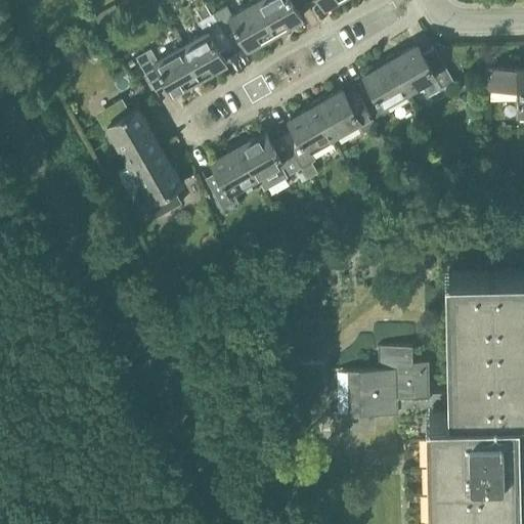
[(297,10),(307,4),(305,0),(255,0),(256,1),(273,34),(301,17),(297,10)]
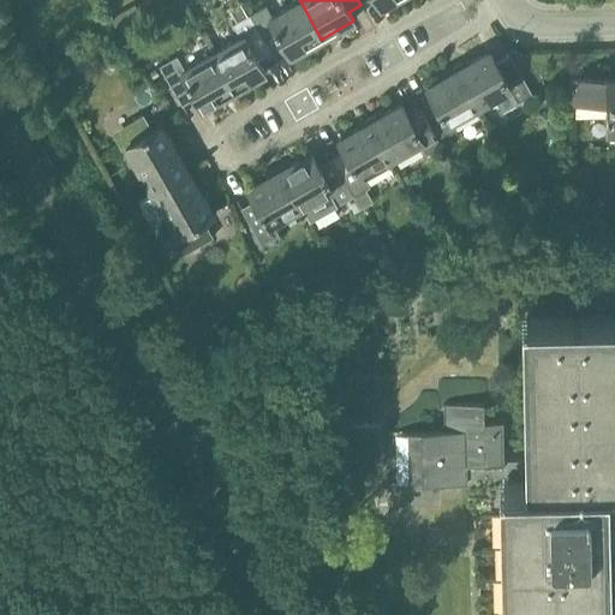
[(290,58),(321,40),(300,1),(273,18),(266,5),(250,15),(273,54),(285,48),(290,58)]
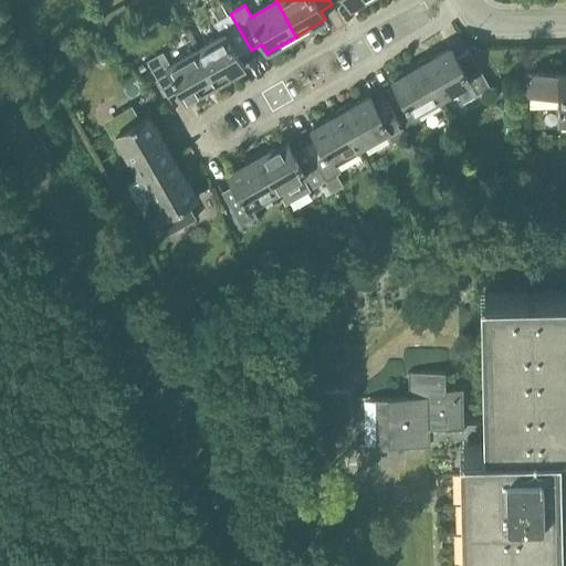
[(124,6),(102,17),(109,31),(132,19),(124,6)]
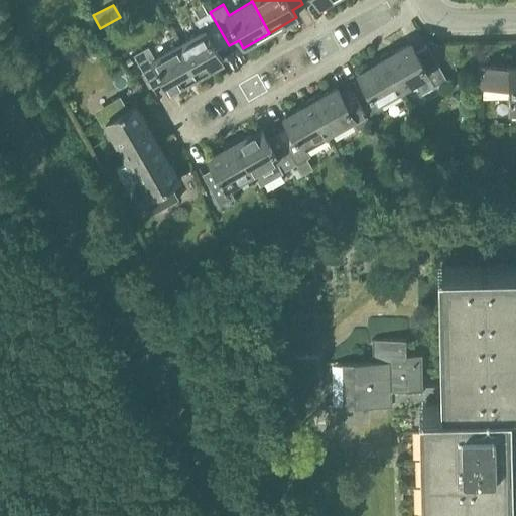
[(201,32),(177,45),(196,78),(223,61),(218,52),(229,45),(210,12),(195,20),(201,32)]
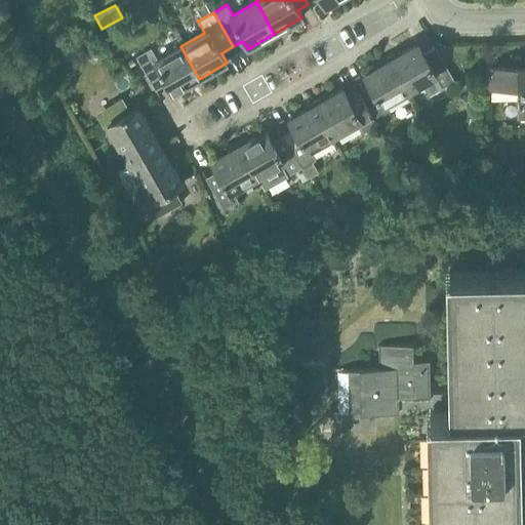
[(417,44),(391,59),(408,91),(421,84),(429,96),(454,81),(435,47),(423,54),(417,44)]
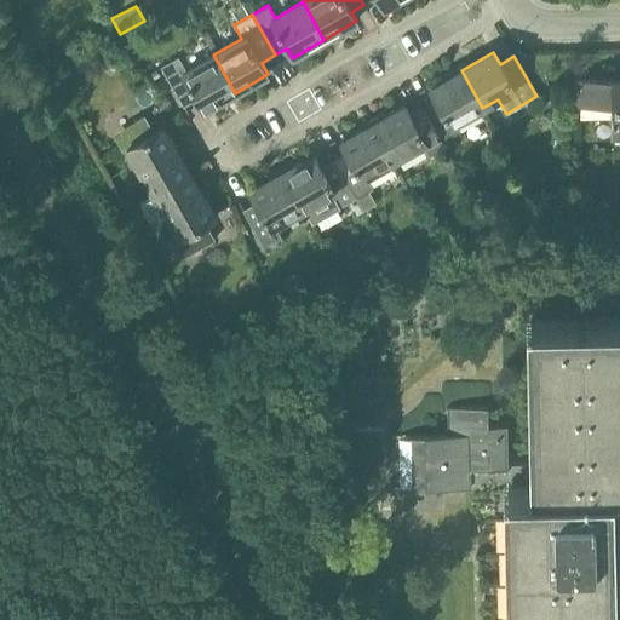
[(204,112),(235,93),(213,55),(187,72),(178,57),(160,67),(183,107),(197,99),(204,112)]
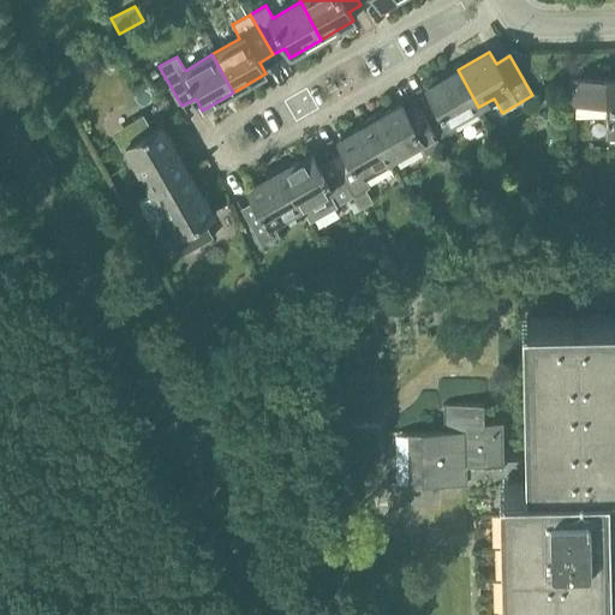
[(478,107),(458,70),(425,89),(433,100),(419,107),(442,147),(459,137),(452,123),(478,107)]
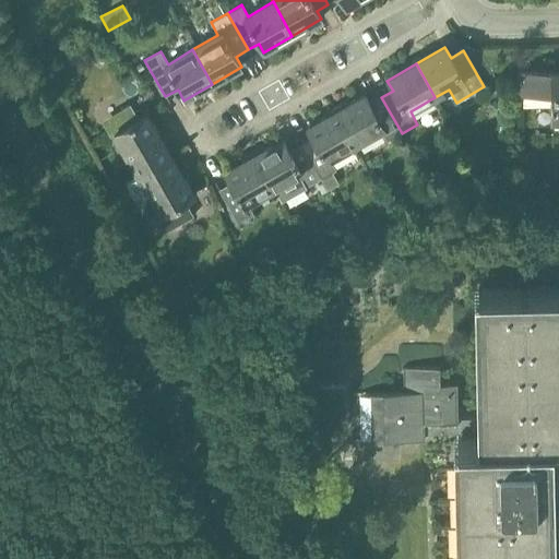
[(558,70),(518,72),(518,94),(551,93),(551,102),(558,102),(558,70)]
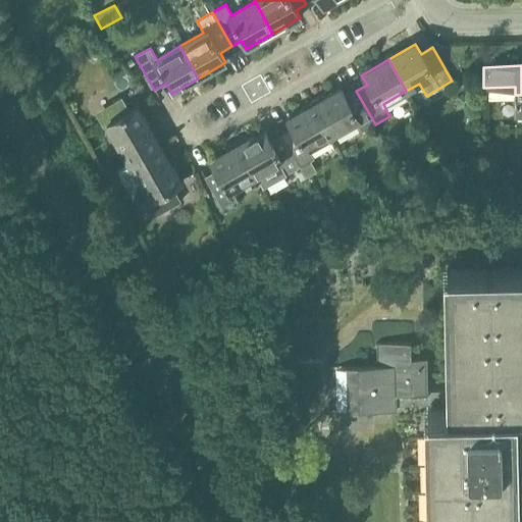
[(361,133),(375,124),(356,91),(346,97),(341,89),(313,105),(330,137),(355,122),(361,133)]
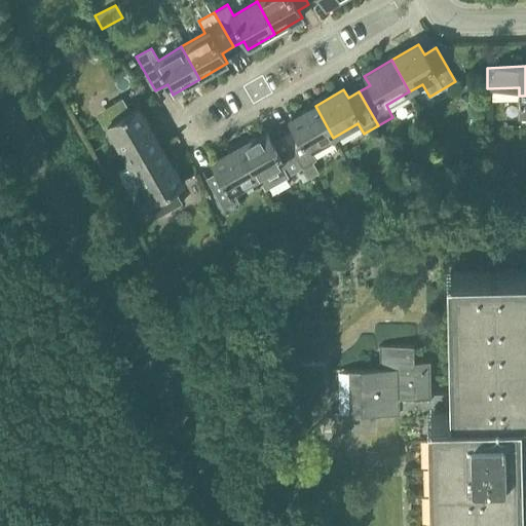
[(125,158),(128,164),(160,146),(139,107),(129,112),(122,98),(96,114),(104,128),(107,126),(125,158)]
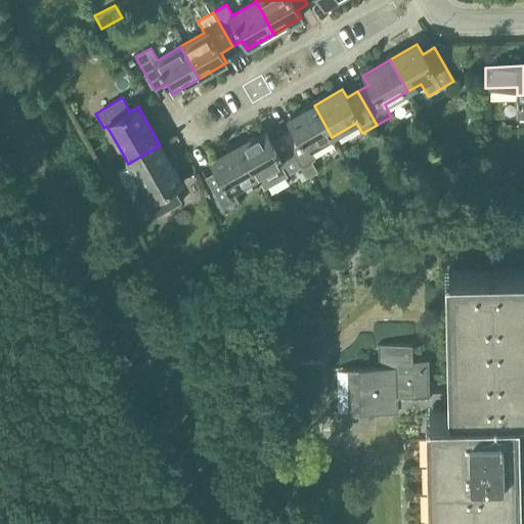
[(281,134),(300,168),(301,168),(307,178),(318,172),(312,162),(315,160),(309,149),(332,137),(314,105),(288,120),(292,128),(281,134)]
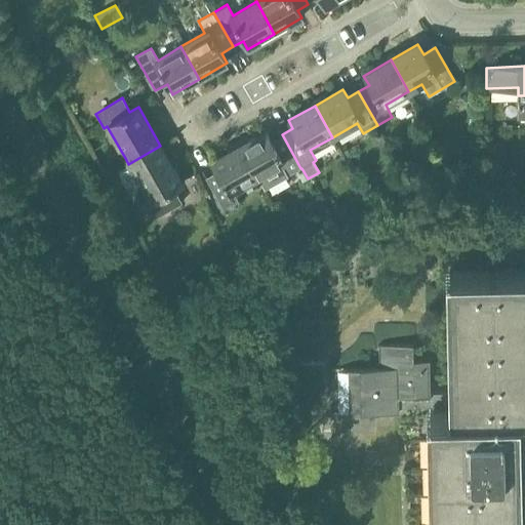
[(287,176),(300,168),(282,134),(271,140),(266,130),(238,146),(256,178),(280,165),(287,176)]
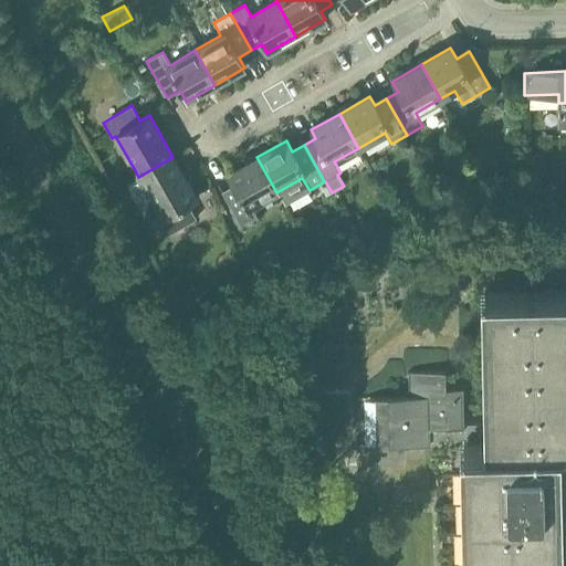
[(197,198),(173,157),(138,177),(161,218),(158,220),(167,236),(196,219),(188,203),(197,198)]
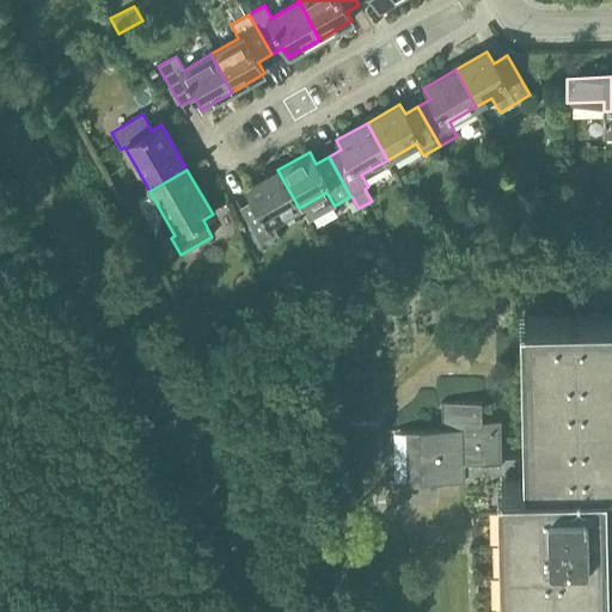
[(280,237),(271,224),(299,208),(277,170),(245,189),(252,200),(239,208),(262,248),(280,237)]
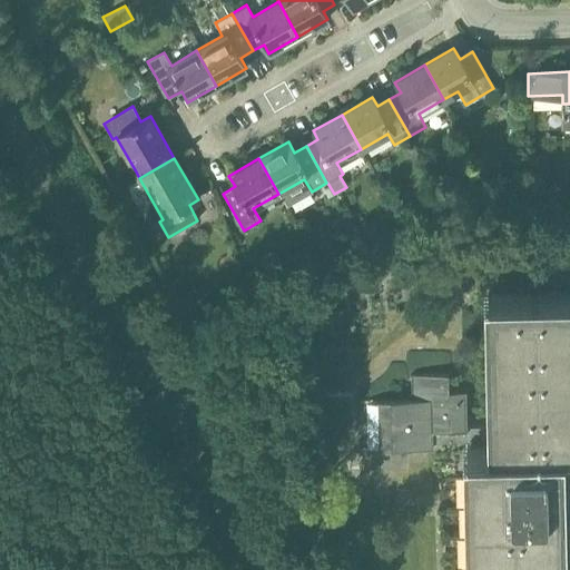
[(136,172),(119,182),(123,188),(127,186),(139,178),(136,172)]
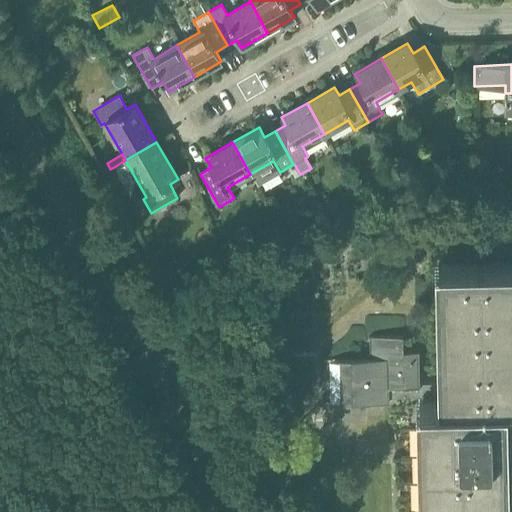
[(493,184),(480,184),(480,200),(493,200),(493,184)]
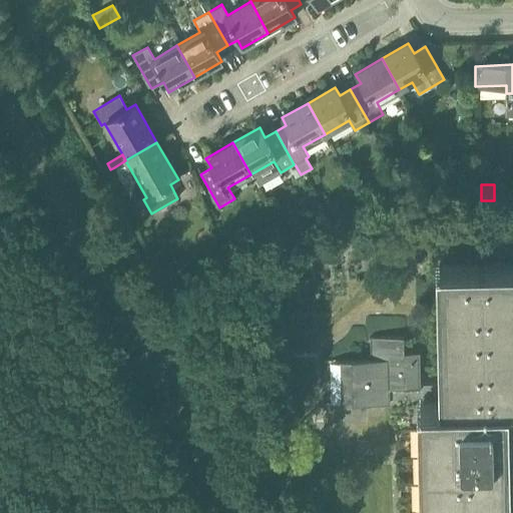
[(228,232),(218,237),(222,247),(232,243),(228,232)]
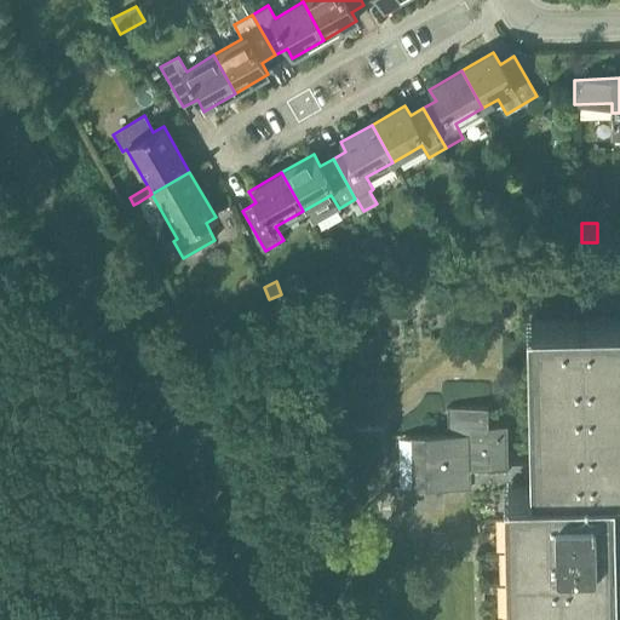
[(471,482),(514,481),(514,486),(507,486),(510,619),(610,619),(608,484),(619,483),(619,317),(530,320),(534,464),(507,465),(507,426),(488,426),(488,407),(447,408),(447,435),(411,436),(412,489),(471,488),(471,482)]
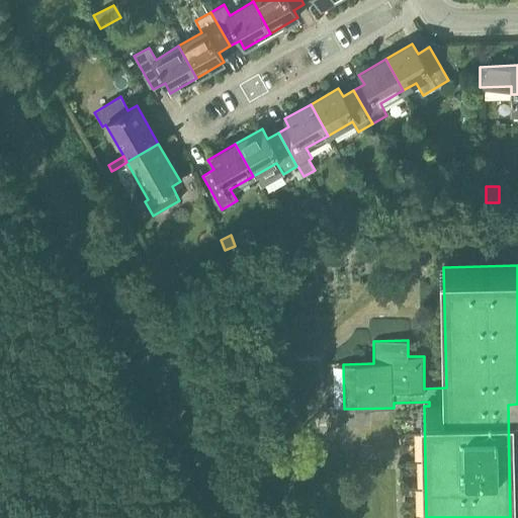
[(253,282),(264,281),(264,266),(253,266),(253,282)]
